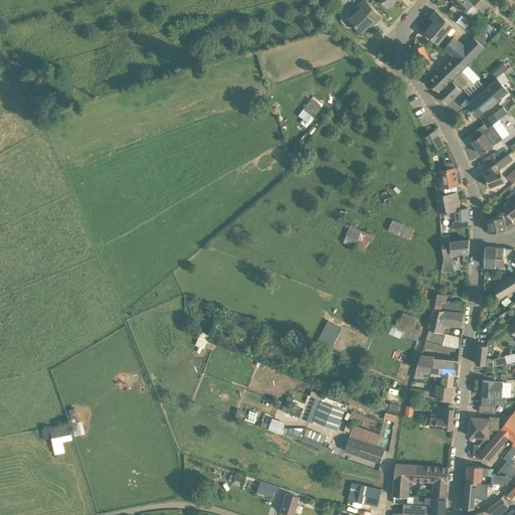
[(373,21),(375,23),(381,17),(364,0),(358,6),(361,9),(350,19),(362,31),(373,21)]
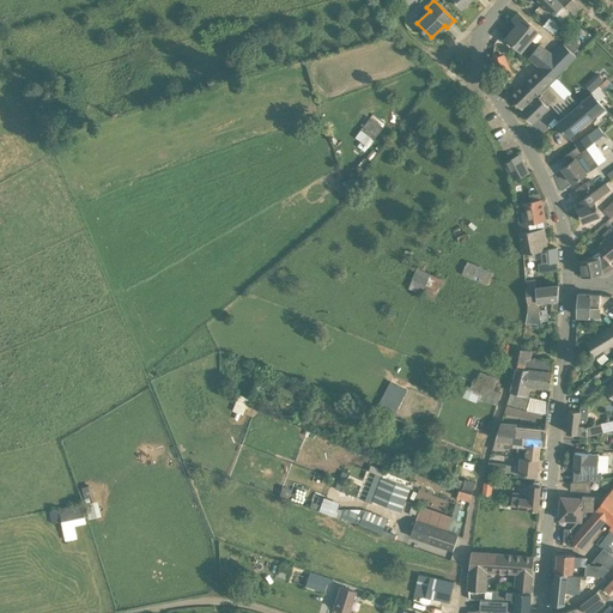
[(556,0),(538,0),(554,16),(554,14),(560,20),(568,12),(556,0)]
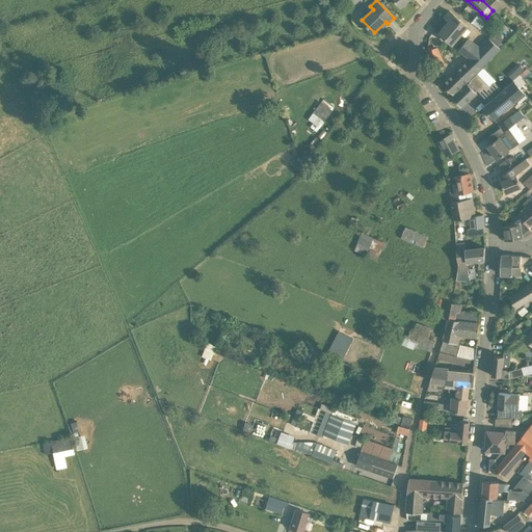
[(483,0),(498,14),(504,7),(497,0),(483,0)]
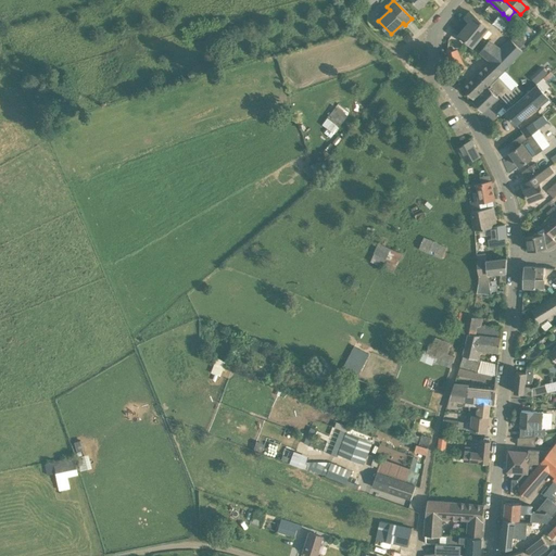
[(468,28),(466,27),(459,35),(472,47),(489,28),(470,12),(465,17),(472,24),(468,28)]
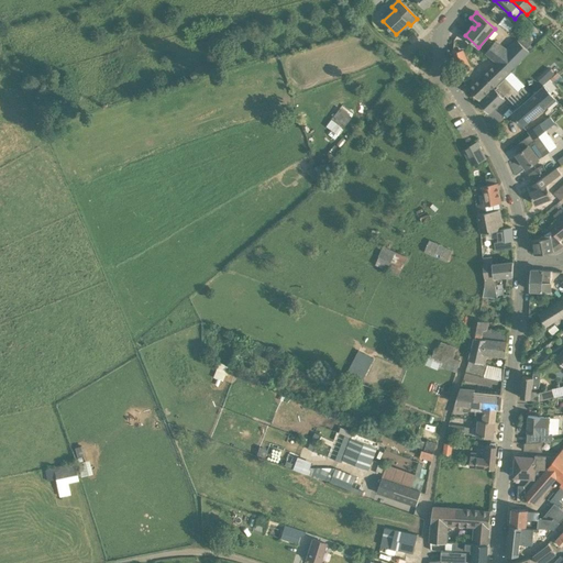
[(498,24),(508,32),(514,25),(504,18),(498,24)]
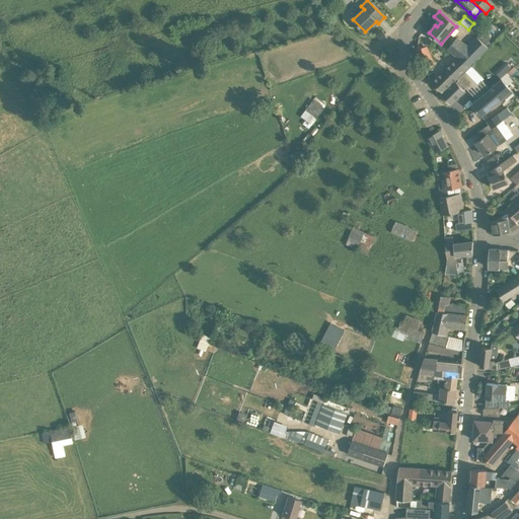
[(460,56),(470,65),(488,48),(474,36),(467,45),(457,38),(447,50),(457,58),(460,56)]
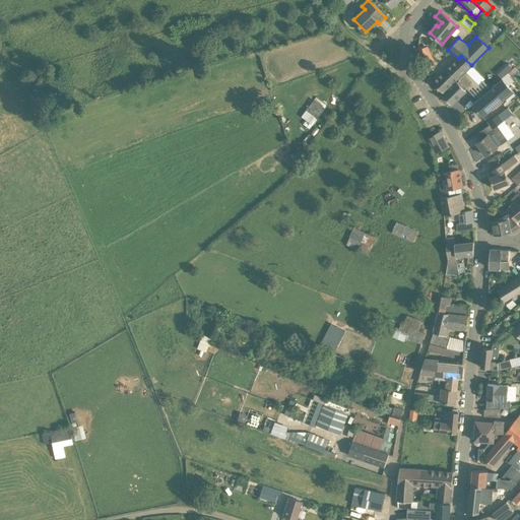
[(426,70),(434,65),(429,57),(428,49),(418,46),(419,54),(421,62),(426,70)]
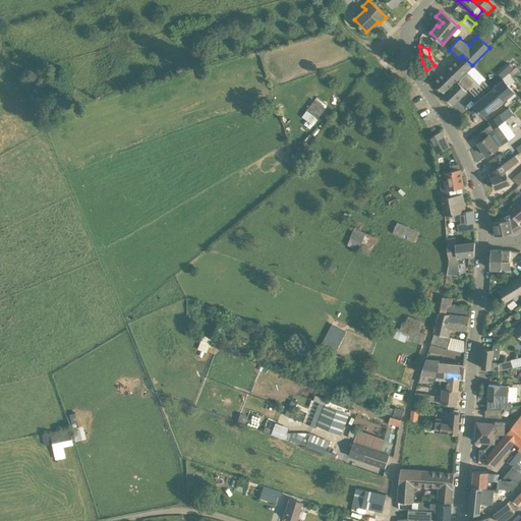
[(462,56),(459,58),(433,82),(444,93),(472,65),(462,56)]
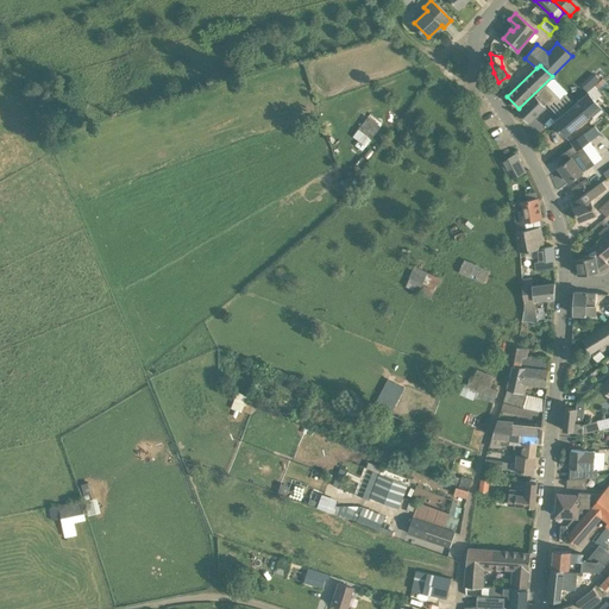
[(595,70),(583,82),(589,88),(601,77),(595,70)]
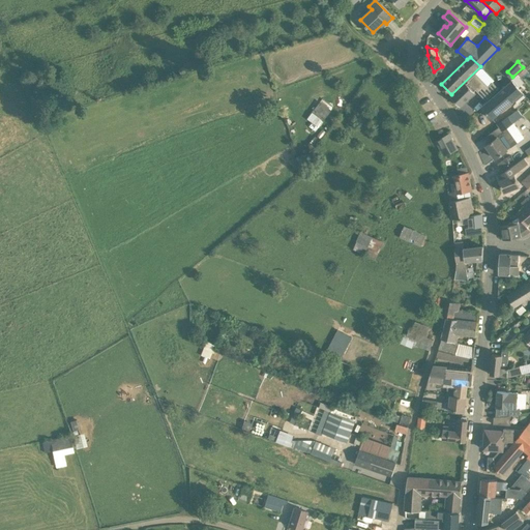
[(494,74),(484,64),(451,97),(455,102),(460,107),(474,93),(494,74)]
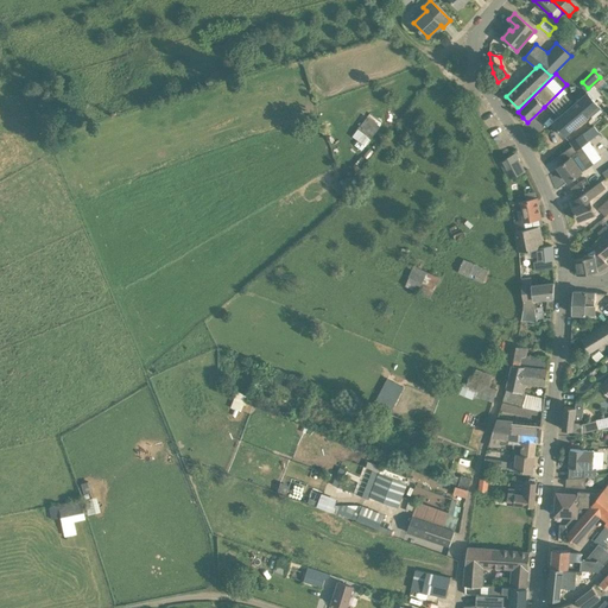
[(605,108),(589,92),(552,124),(563,137),(583,120),(590,113),(596,114),(596,115),(605,108)]
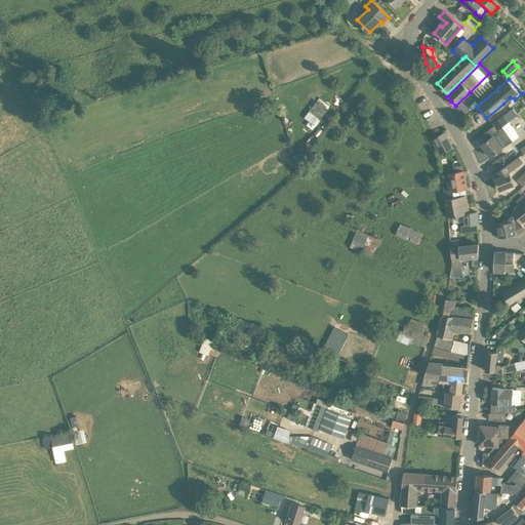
[(304,118),(316,126),(328,110),(316,101),(304,118)]
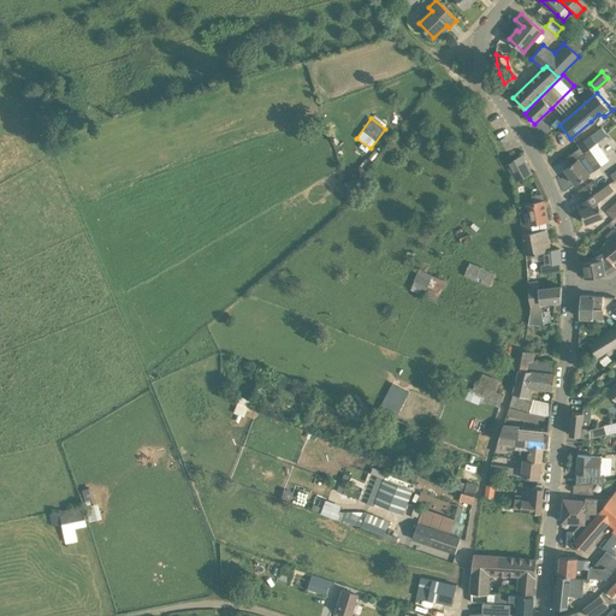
[(592,146),(586,138),(578,146),(579,147),(584,153),(590,147),(592,146)]
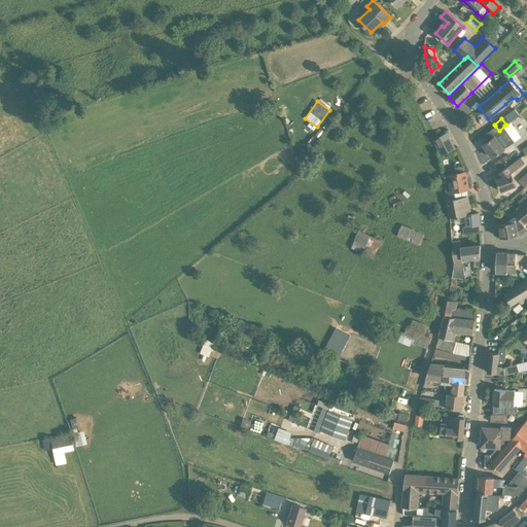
[(510,144),(503,135),(508,131),(504,126),(499,131),(495,126),(490,130),(495,137),(483,145),(492,157),(510,144)]
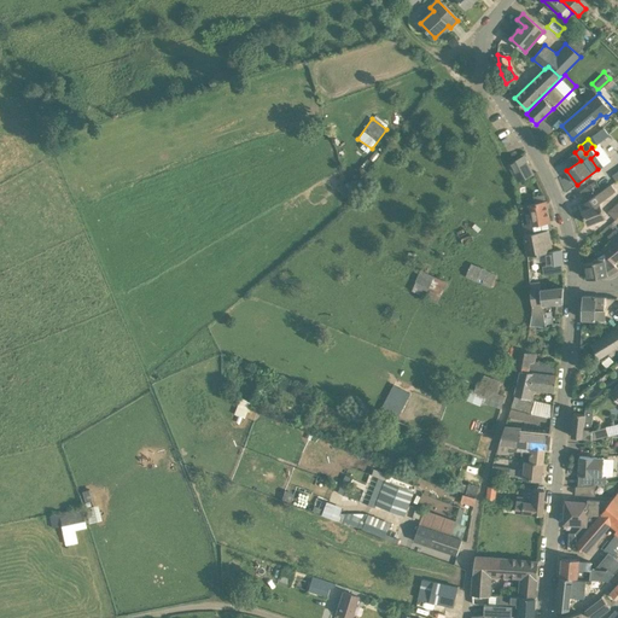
[(508,164),(518,182),(532,174),(524,157),(508,164)]
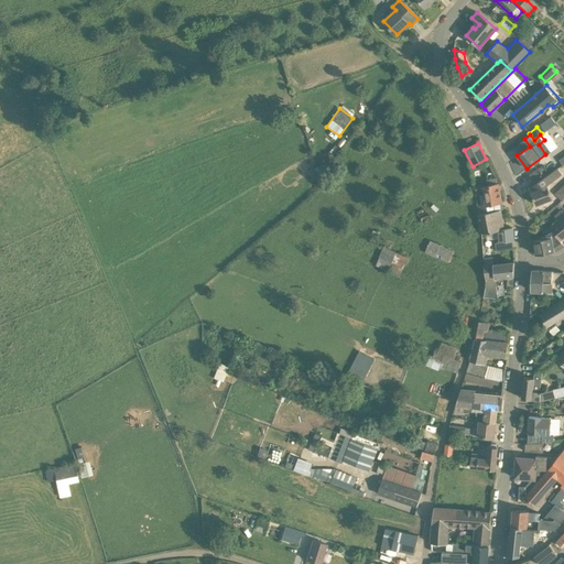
[(535,184),(533,186),(535,190),(531,192),(537,205),(552,198),(548,185),(554,180),(553,179),(562,172),(557,167),(545,177),(535,184)]
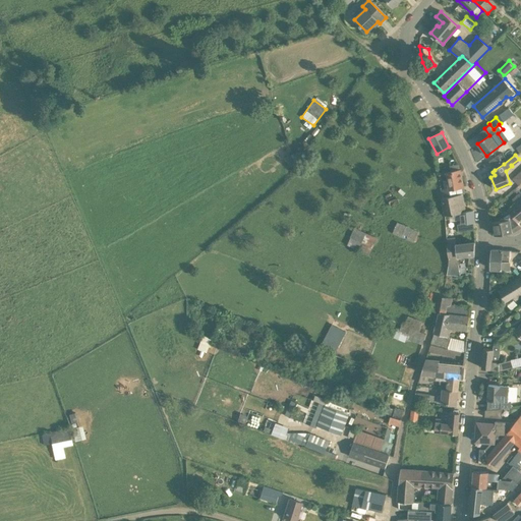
[(489,162),(495,170),(504,164),(498,156),(489,162)]
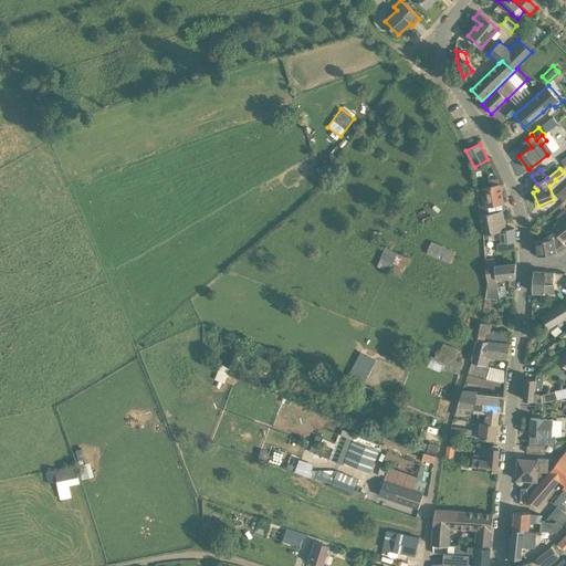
[(496,212),(495,205),(494,202),(503,200),(501,185),(484,188),(485,195),(481,196),(483,206),(480,206),(481,215),(496,212)]
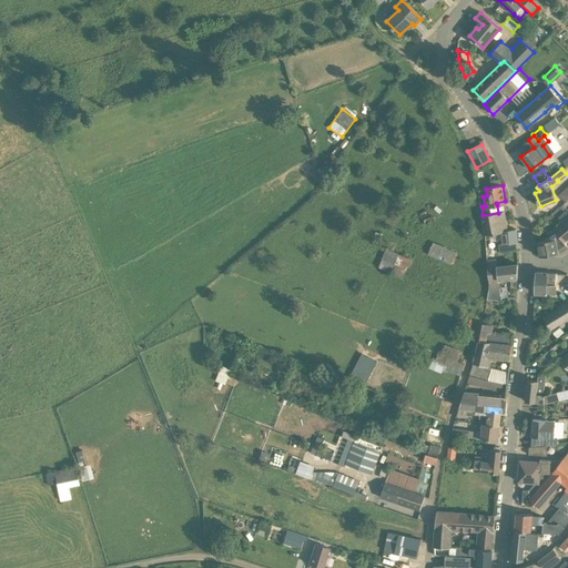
[(563,223),(554,230),(556,233),(565,243),(567,239),(567,213),(566,211),(558,217),(563,223)]
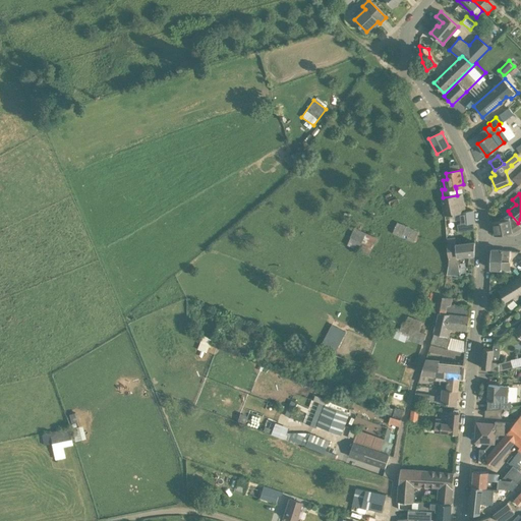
[(457,195),(443,197),(443,201),(444,207),(445,216),(460,214),(461,221),(457,221),(458,232),(473,230),(473,223),(474,223),(473,211),(465,212),(463,198),(462,194),(457,195)]
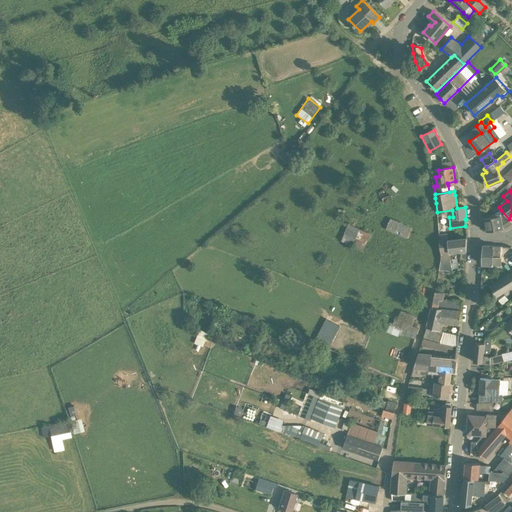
[(511,222),(509,219),(501,210),(495,214),(492,215),(492,217),(484,218),(486,231),(503,228),(503,229),(511,223),(511,222)]
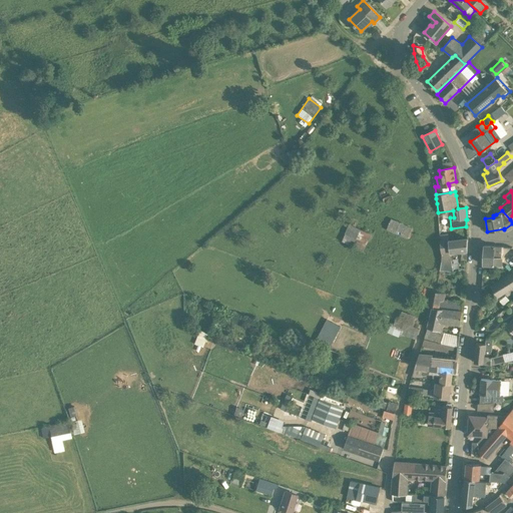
[(392,220),(388,230),(409,239),(413,229),(392,220)]
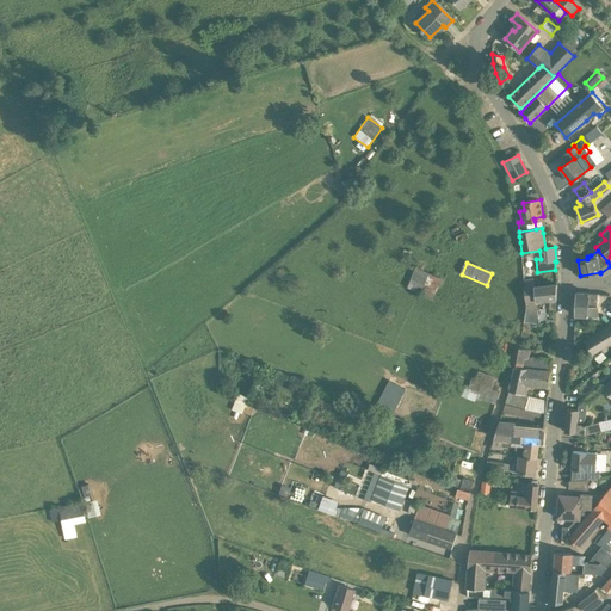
[(434,297),(444,277),(417,265),(407,285),(434,297)]
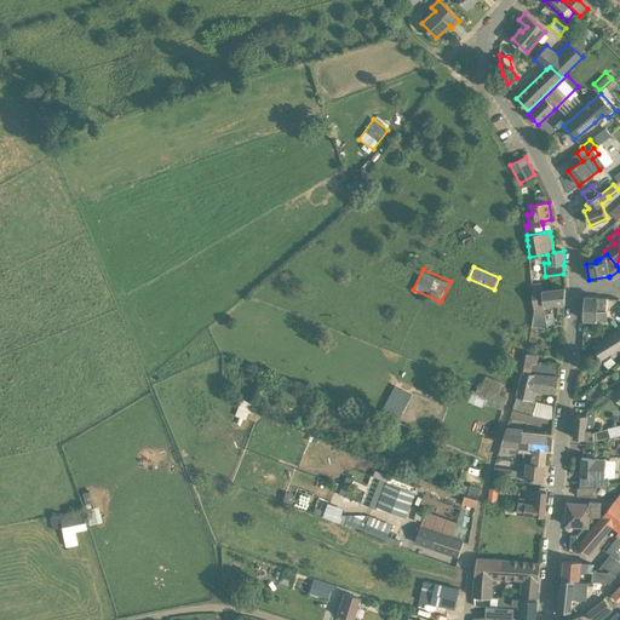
[(532,283),(533,292),(543,291),(541,282),(532,283)]
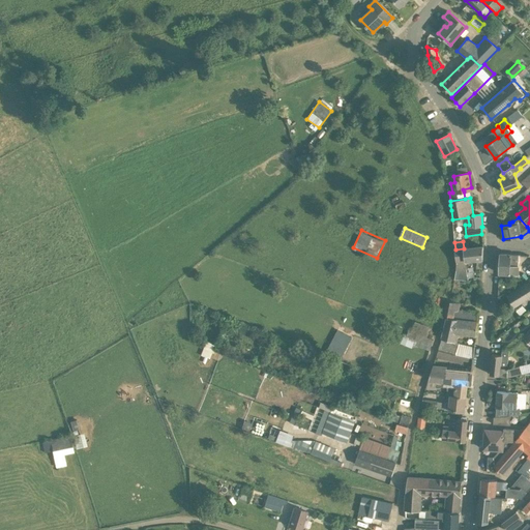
[(457,264),(457,270),(454,280),(468,281),(467,269),(466,261),(482,259),(483,246),(464,248),(455,249),(454,251),(457,264)]
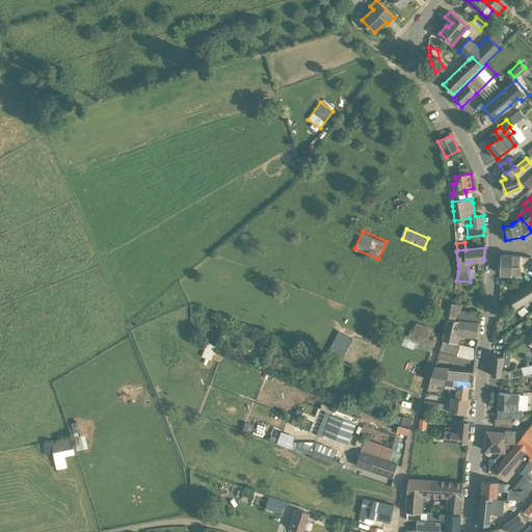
[(520,275),(520,266),(521,256),(503,255),(501,274),(520,275)]
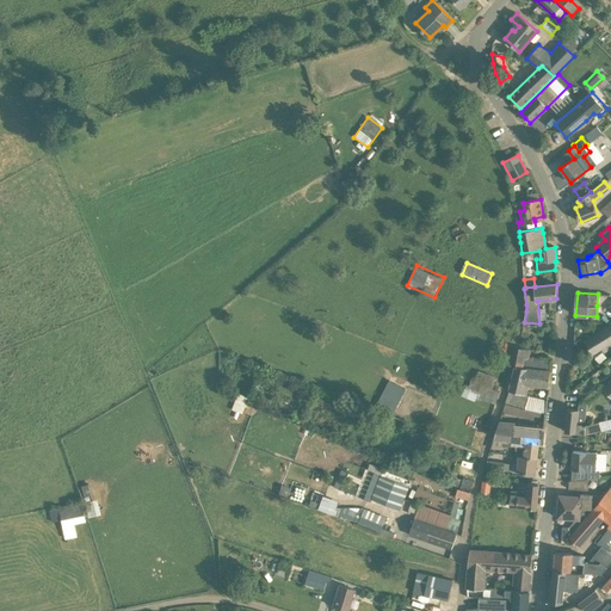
[(610,353),(610,323),(605,328),(588,339),(585,341),(592,355),(602,349),(604,353),(608,351),(610,353)]
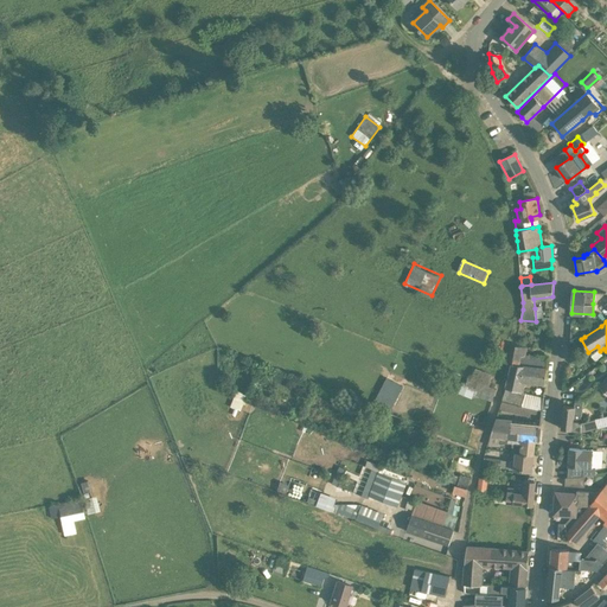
[(506,389),(522,391),(524,382),(545,384),(548,358),(525,356),(526,347),(516,346),(512,364),(506,389)]
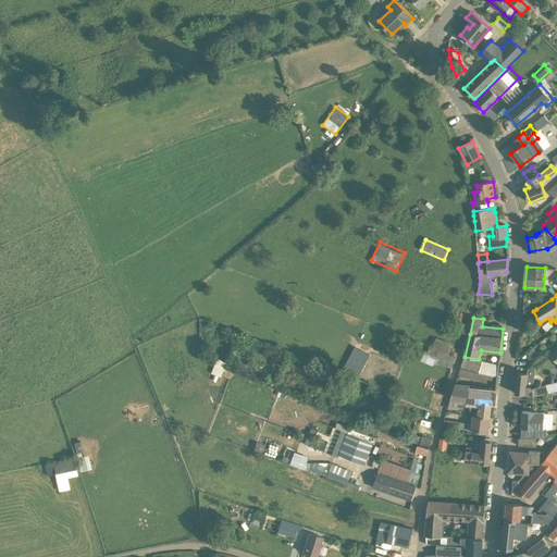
[(372,355),(351,346),(345,361),(366,370),(372,355)]
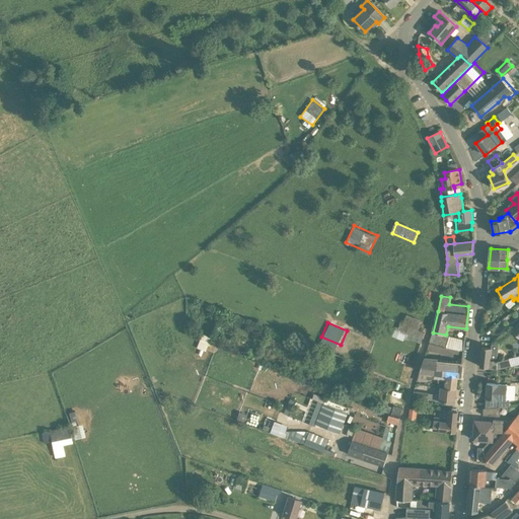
[(404,338),(405,335),(409,326),(402,324),(401,328),(395,326),(391,337),(397,338),(403,341),(404,338)]
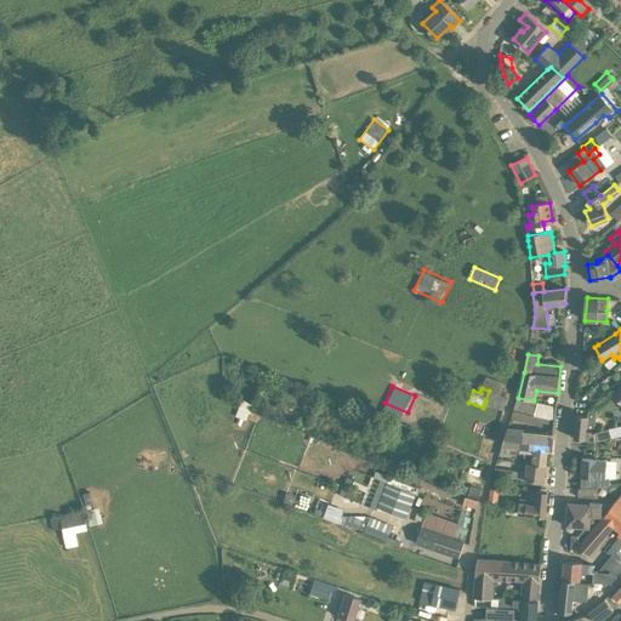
[(246,419),(252,403),(241,398),(235,415),(246,419)]
